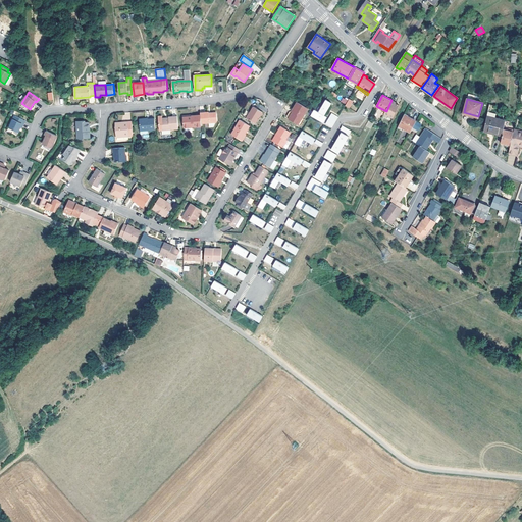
[(315,110),(312,115),(324,122),(327,117),(325,115),(332,103),(326,100),(319,112),(315,110)]
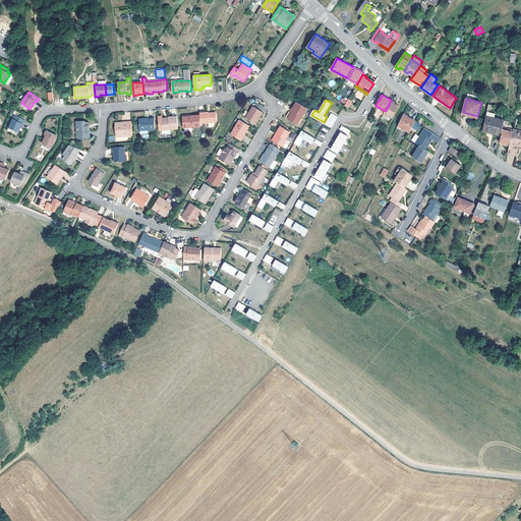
[(391,100),(386,111),(384,113),(393,117),(398,107),(398,106),(395,105),(395,103),(396,102),(391,100)]
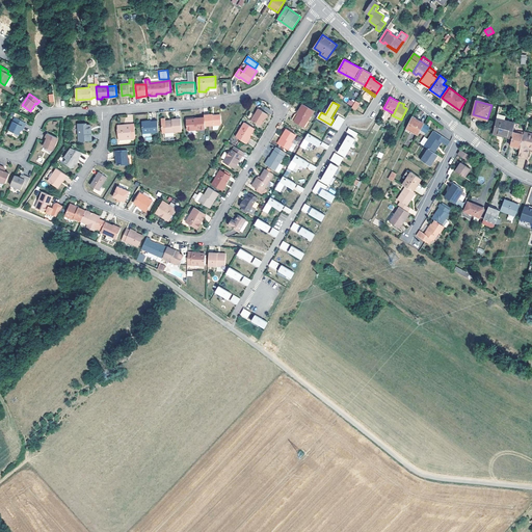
[(308,121),(311,121),(312,120),(311,118),(315,110),(303,104),(300,110),(301,112),(300,114),(298,113),(296,114),(293,118),(293,121),(304,127),(308,121)]
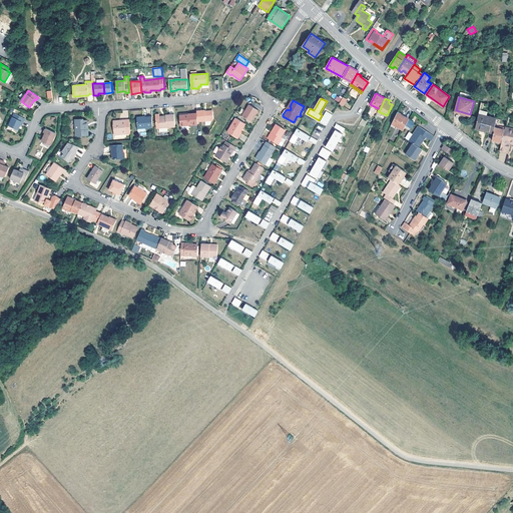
[(251,121),(259,110),(248,104),(242,116),(251,121)]
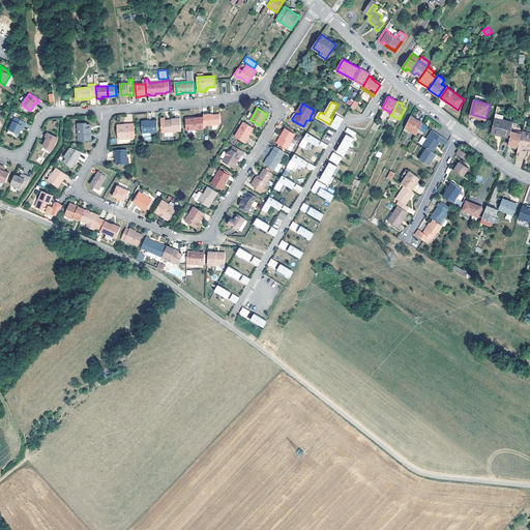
[(511,128),(513,122),(503,119),(504,115),(496,113),(491,134),(509,138),(511,131),(511,128)]
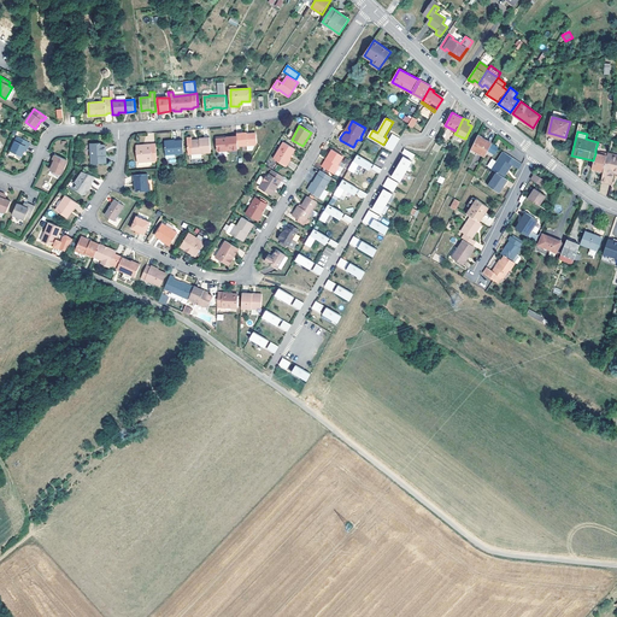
[(247,134),(247,133),(238,134),(238,136),(239,146),(256,145),(258,142),(257,133),(247,134)]
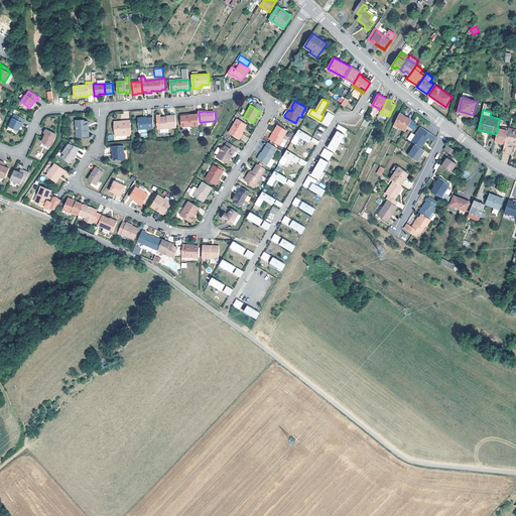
[(329,112),(327,117),(333,121),(336,116),(329,112)]
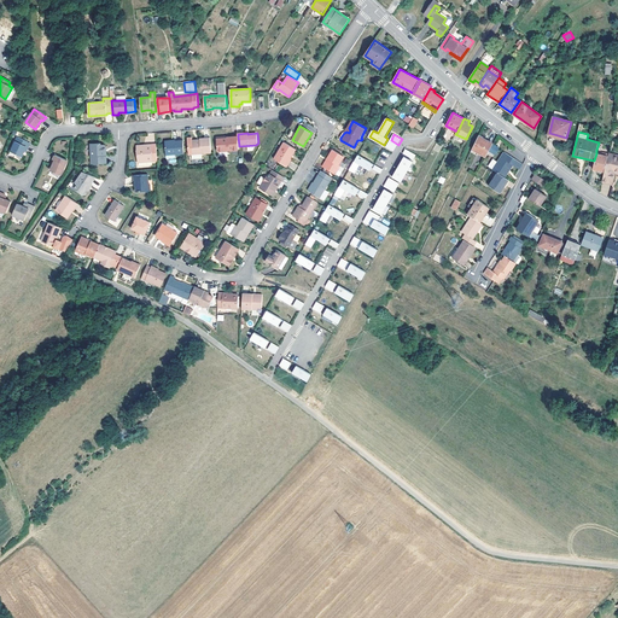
[(493,144),(479,135),(472,149),(485,156),(493,144)]
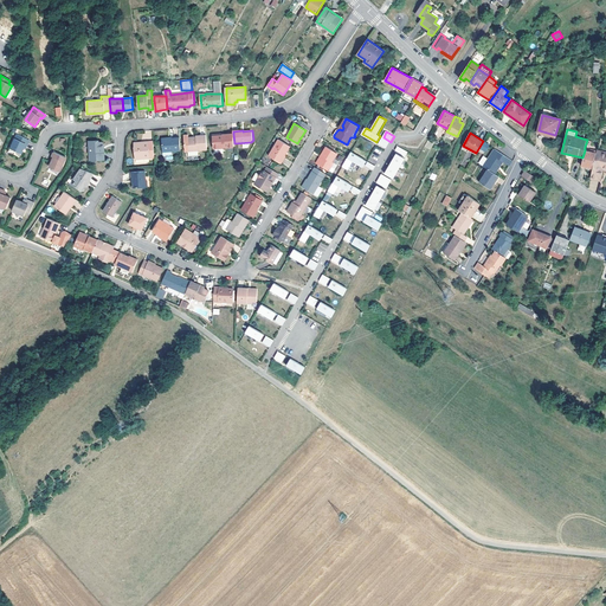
[(214,147),(234,146),(234,143),(233,134),(223,135),(213,136),(214,147)]
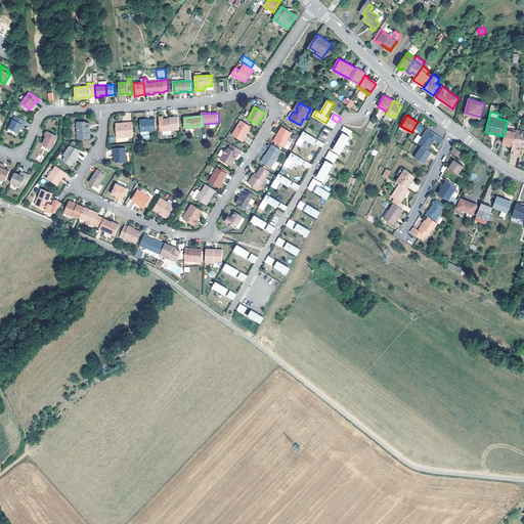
[(26,121),(15,117),(9,129),(18,133),(20,128),(23,124),(24,125),(26,121)]
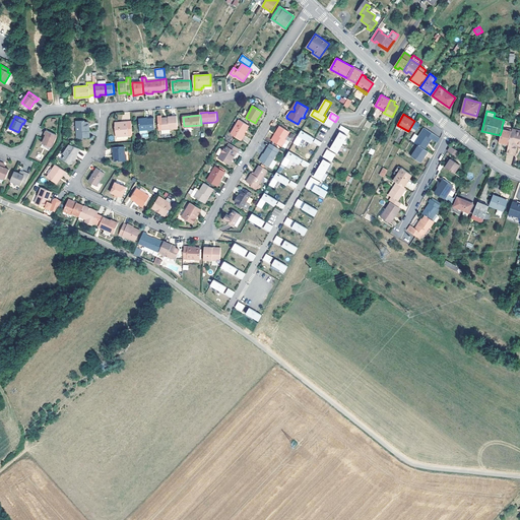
[(169,119),(160,120),(161,130),(179,128),(178,116),(168,117),(169,118),(169,119)]
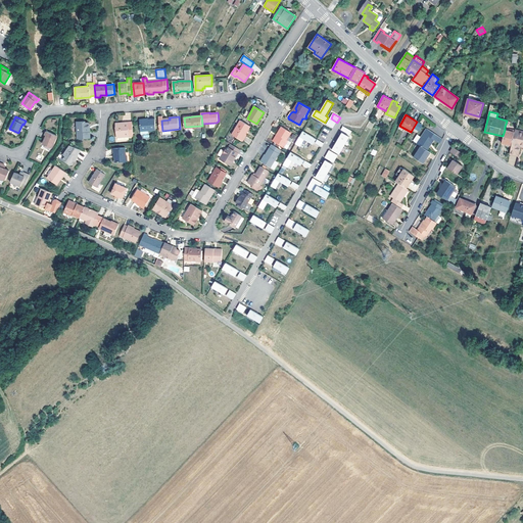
[(331,119),(327,124),(334,128),(337,123),(331,119)]
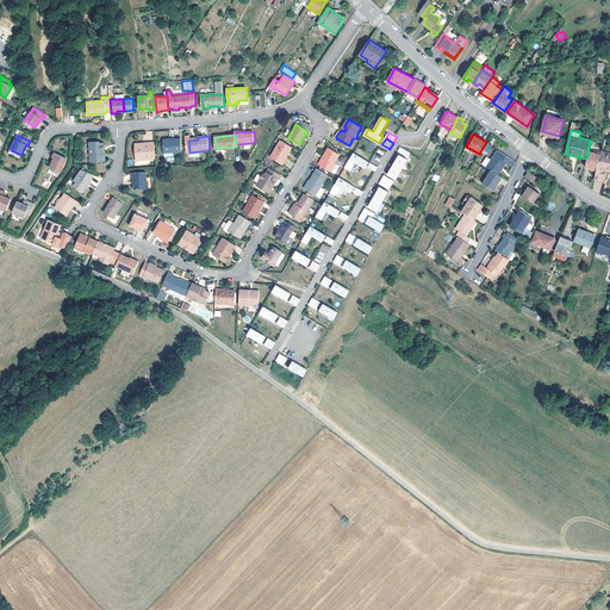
[(163,139),(165,151),(173,151),(173,153),(182,151),(181,139),(172,141),(170,139),(163,139)]
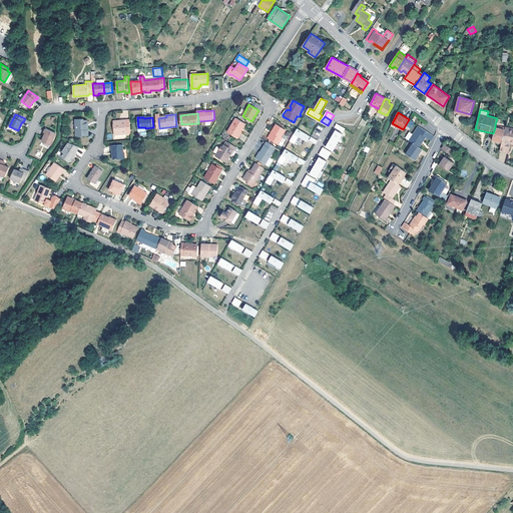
[(241,131),(246,123),(236,118),(228,131),(231,133),(238,137),(241,131)]
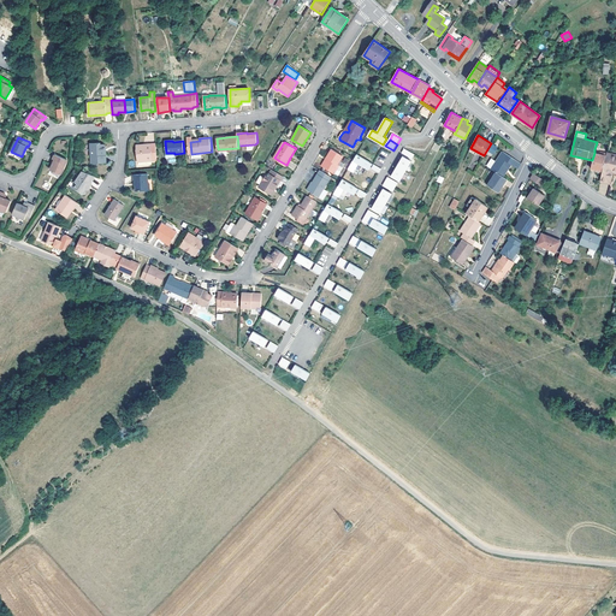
[(107,163),(106,152),(105,152),(105,147),(104,144),(101,144),(101,143),(90,143),(92,163),(107,163)]
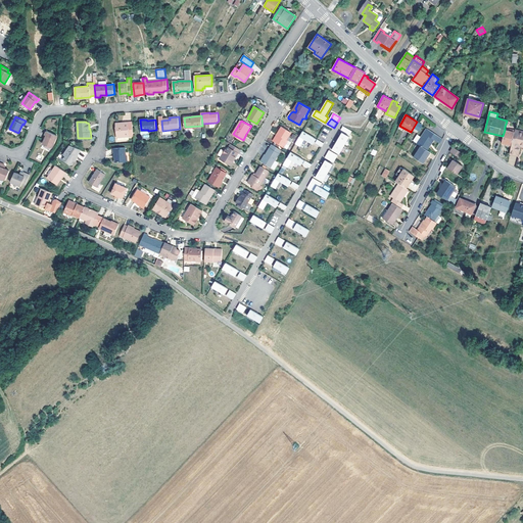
[(133,123),(125,123),(125,126),(117,126),(119,138),(134,137),(134,133),(133,123)]
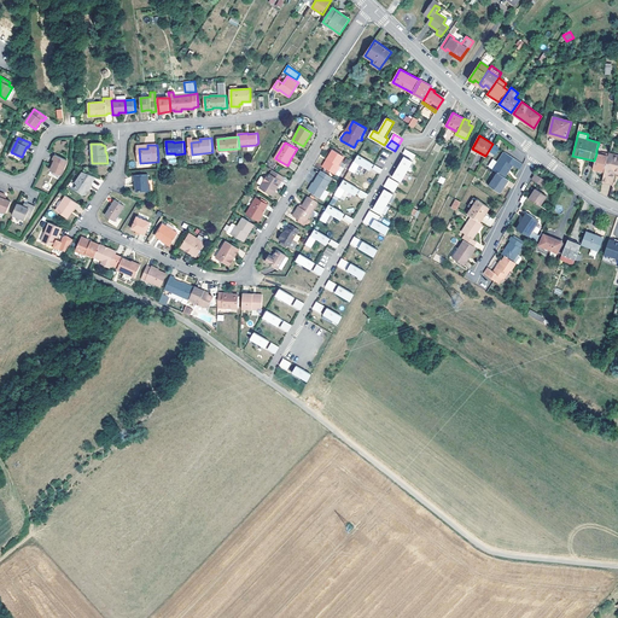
[(327,158),(330,159),(325,168),(336,174),(340,167),(338,164),(343,156),(333,150),(327,158)]
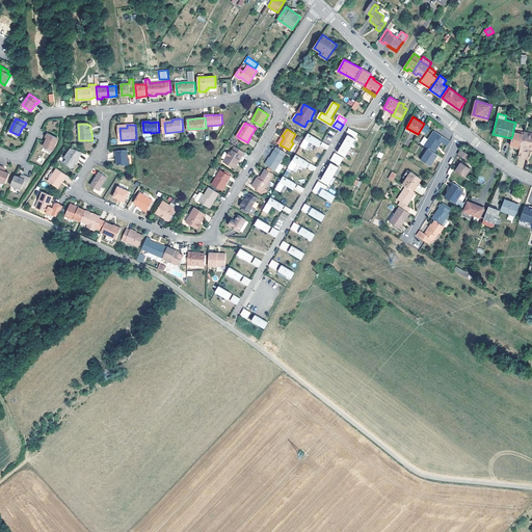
[(349,129),(347,132),(356,137),(358,134),(349,129)]
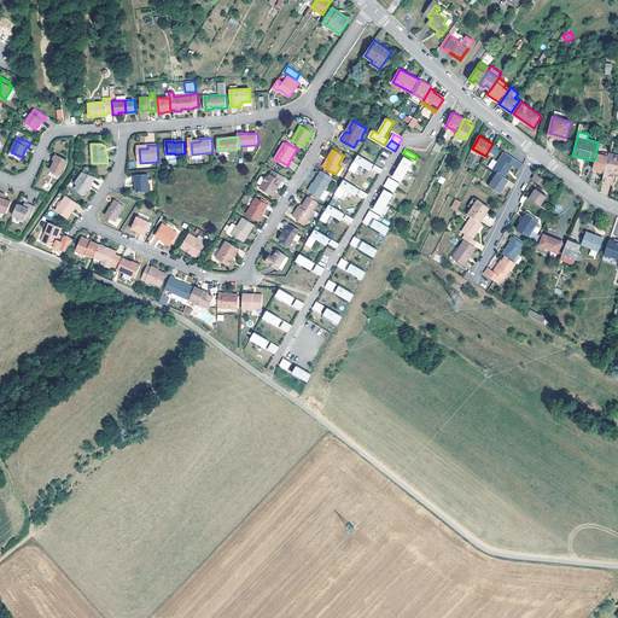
[(512,164),(513,164),(519,169),(523,164),(505,152),(493,169),(497,173),(505,178),(508,172),(507,172),(512,164)]
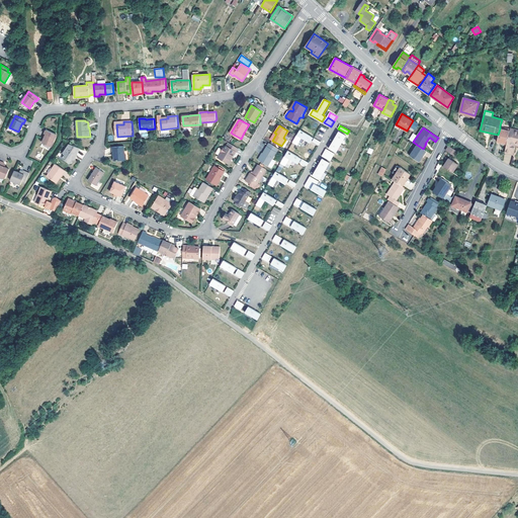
[(516,142),(517,142),(517,128),(510,127),(510,128),(509,131),(507,144),(506,147),(505,151),(514,154),(516,145),(516,142)]
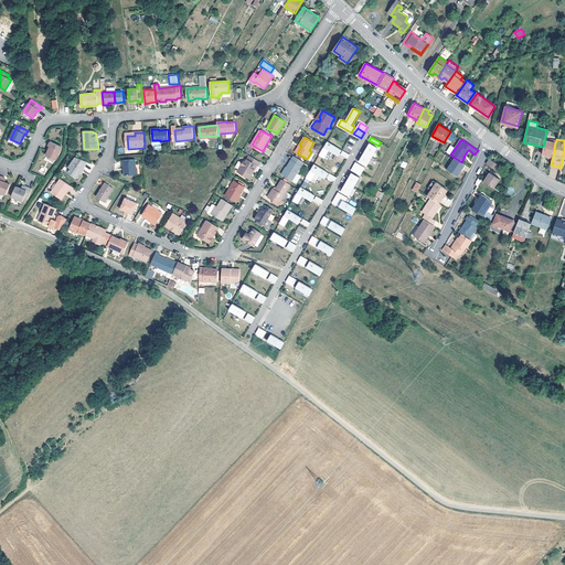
[(553,157),(555,142),(545,140),(543,147),(542,155),(545,155),(553,157)]
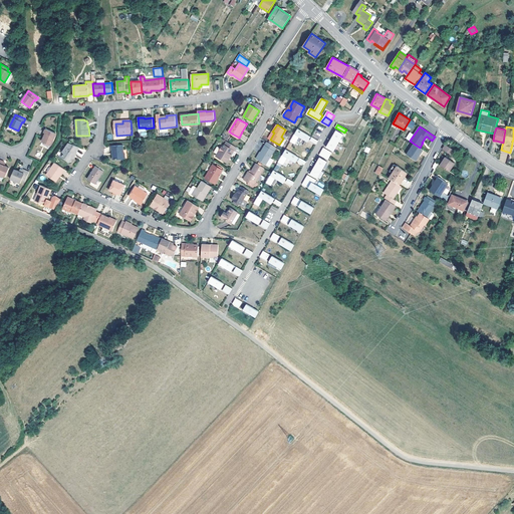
[(56,134),(46,129),(44,133),(45,134),(44,137),(42,142),(51,146),(56,134)]
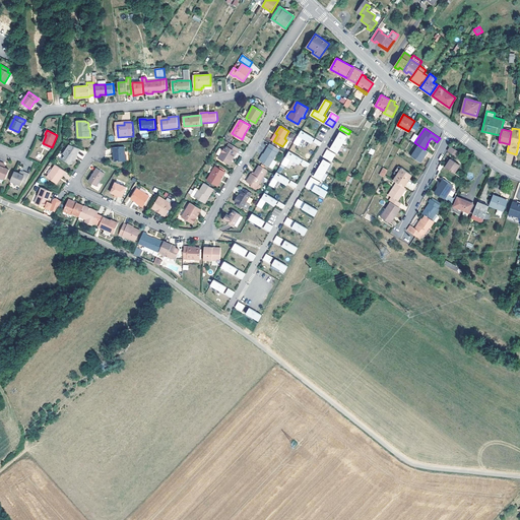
[(302,130),(295,142),(299,145),(304,137),(312,142),(315,138),(302,130)]
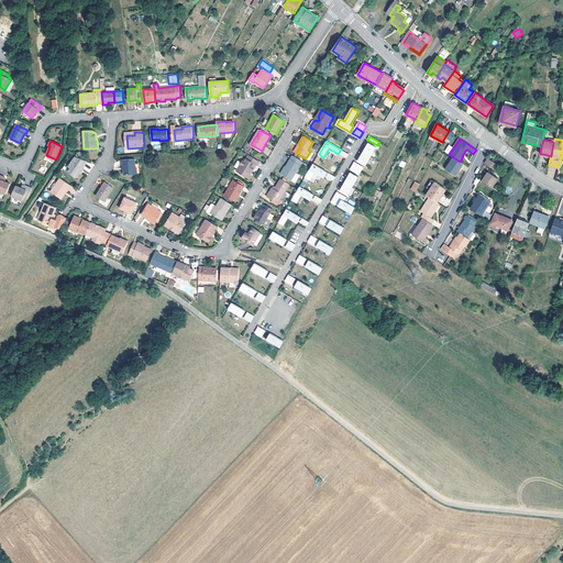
[(376,147),(368,143),(365,147),(363,152),(371,156),(376,147)]
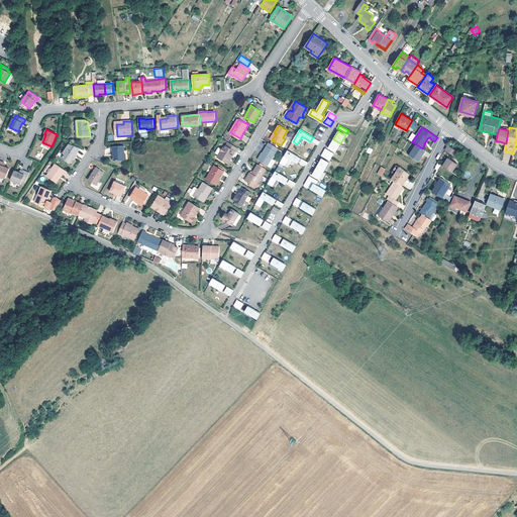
[(240,138),(233,134),(232,136),(240,141),(245,133),(243,132),(240,138)]
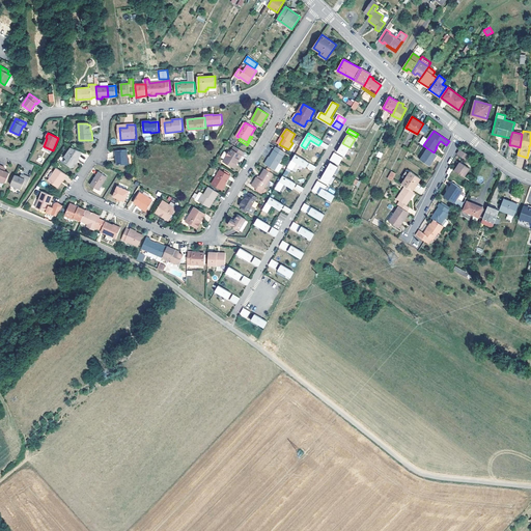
[(350,147),(342,143),(340,147),(337,152),(344,157),(350,147)]
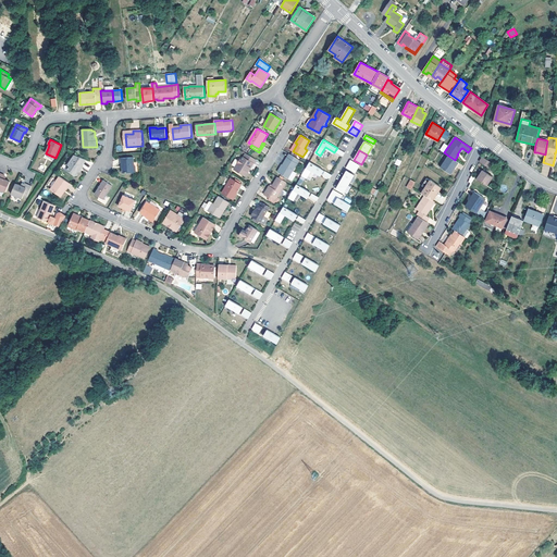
[(255,163),(257,160),(247,153),(243,160),(240,159),(235,170),(247,176),(249,172),(248,172),(250,168),(251,168),(254,163),(255,163)]
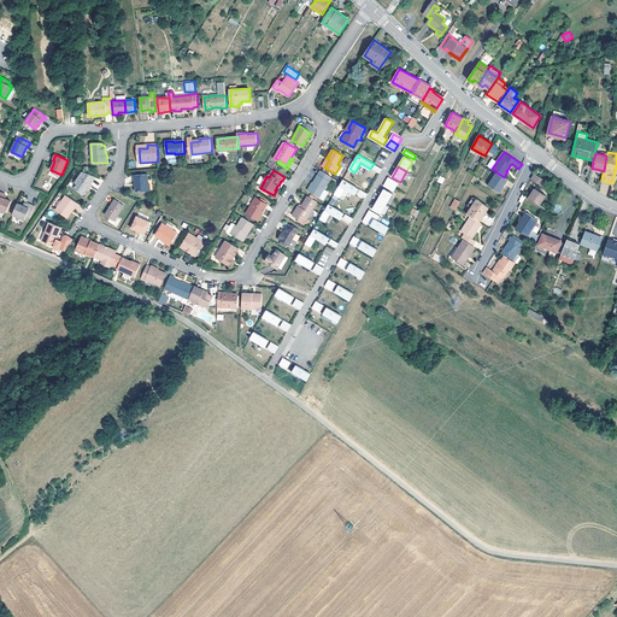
[(313,182),(315,183),(310,192),(319,198),(331,176),(321,170),(313,182)]
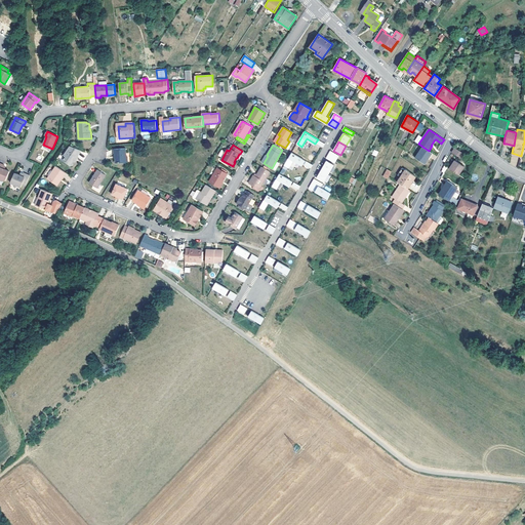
[(81,151),(71,147),(65,155),(67,156),(64,160),(71,166),(74,164),(76,162),(75,160),(77,157),(81,151)]
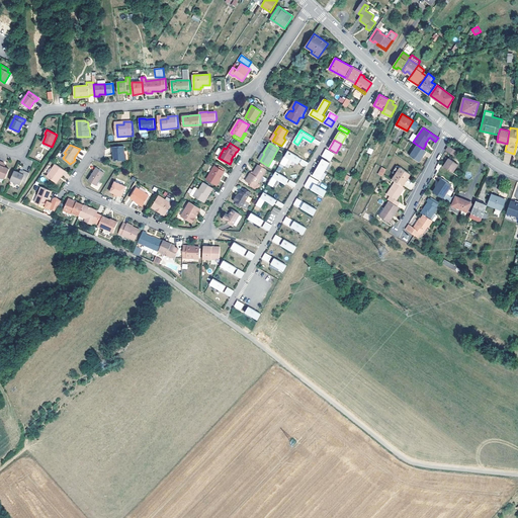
[(420,162),(426,151),(423,149),(417,145),(410,156),(420,162)]
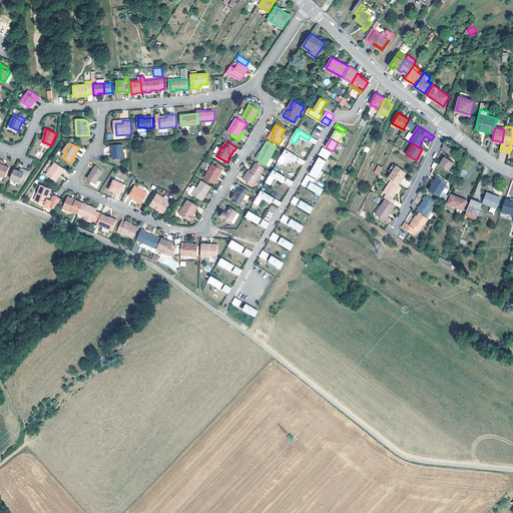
[(124,158),(124,152),(123,144),(112,145),(113,152),(114,159),(124,158)]
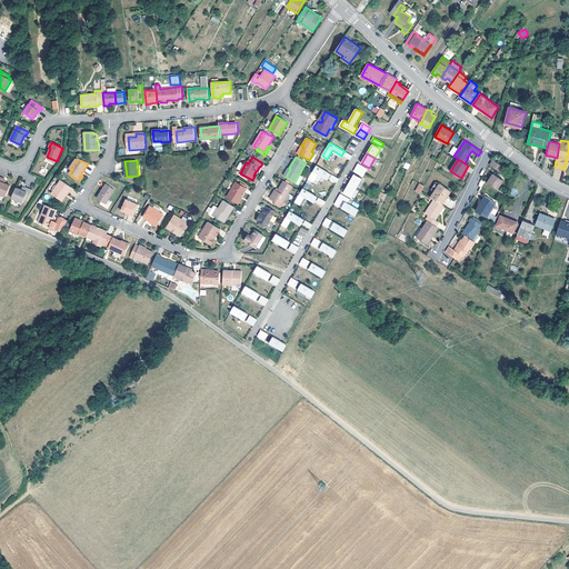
[(503,166),(493,160),(490,165),(500,171),(503,166)]
